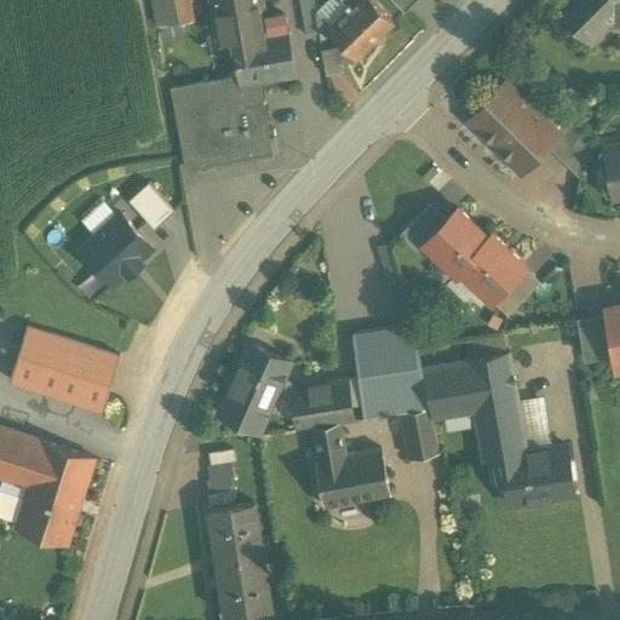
[(189,0),(153,0),(158,24),(193,18),(189,0)]
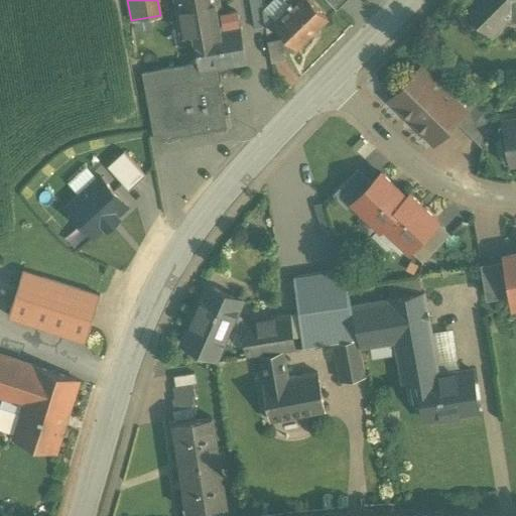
[(217,0),(174,0),(181,36),(182,36),(183,42),(194,41),(198,61),(199,71),(215,67),(245,61),(239,24),(238,24),(235,11),(220,13),(217,0)]
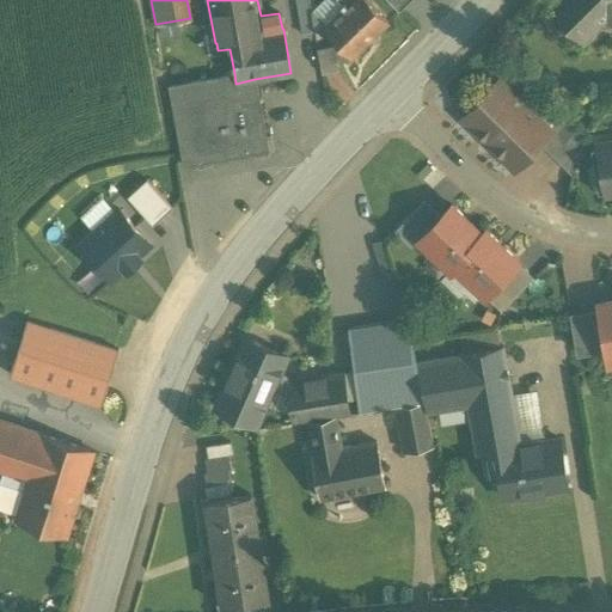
[(307,0),(295,0),(301,34),(313,31),(310,12),(307,0)]
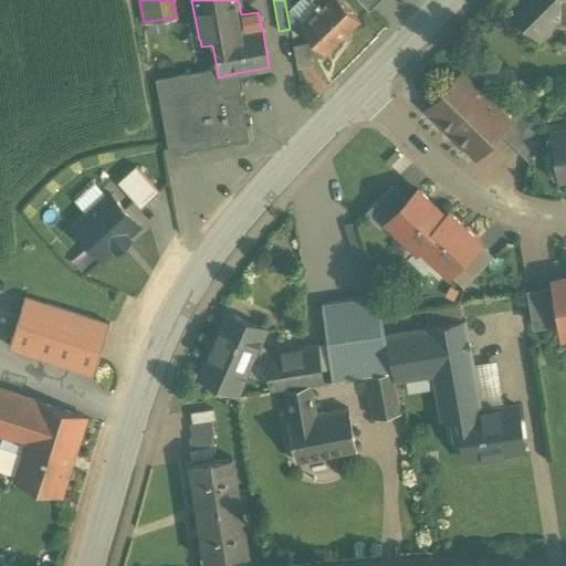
[(299,0),(286,11),(290,29),(300,27),(299,27),(318,8),(311,0),(299,0)]
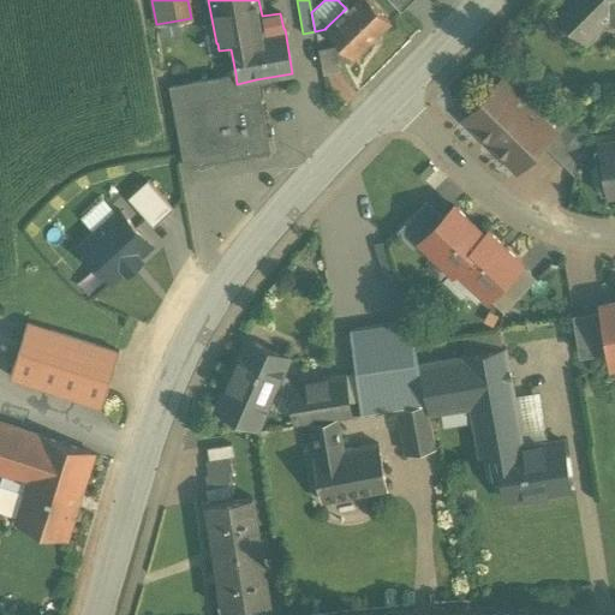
[(369,0),(338,0),(346,9),(324,29),(326,29),(338,42),(334,47),(339,69),(351,57),(352,58),(389,22),(369,0)]
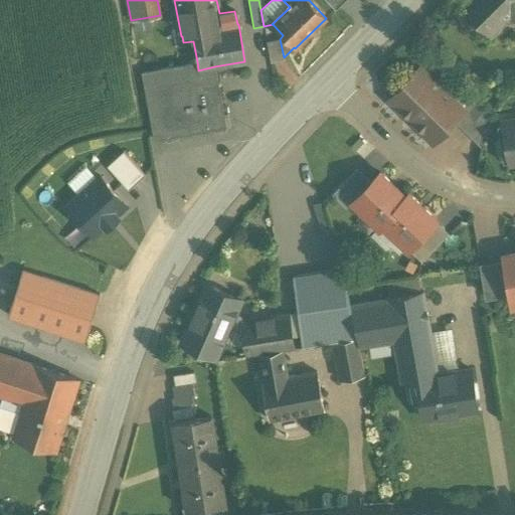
[(325,0),(335,10),(345,0),(325,0)]
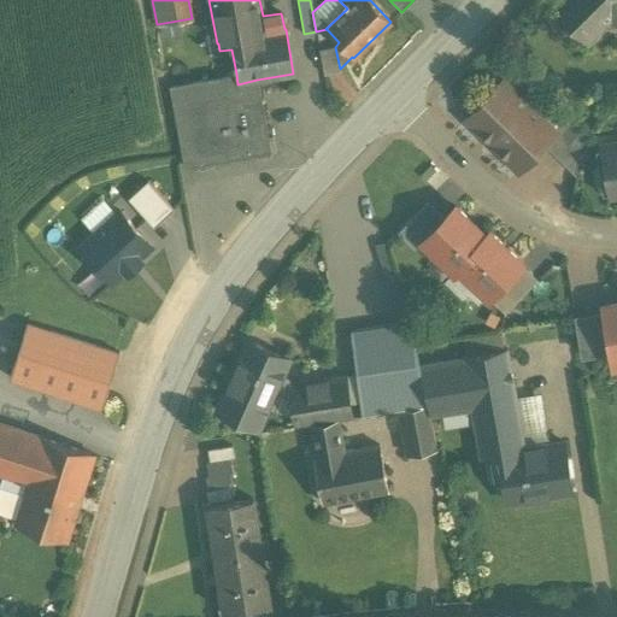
[(616,0),(563,0),(557,7),(587,39),(613,12),(616,15),(616,0)]
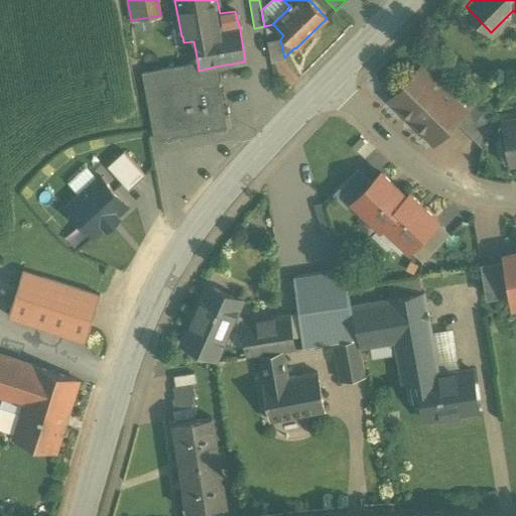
[(280,39),(267,41),(271,61),(284,59),(284,57),(280,39)]
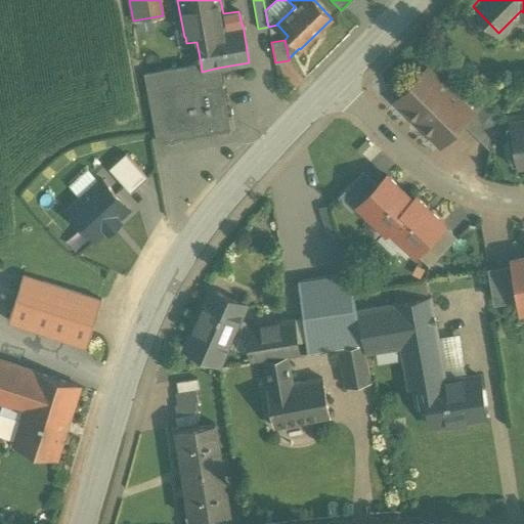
[(201,62),(144,73),(157,141),(168,139),(169,143),(180,141),(180,137),(217,131),(218,135),(230,132),(229,128),(233,128),(231,116),(227,117),(218,68),(202,72),(201,62)]
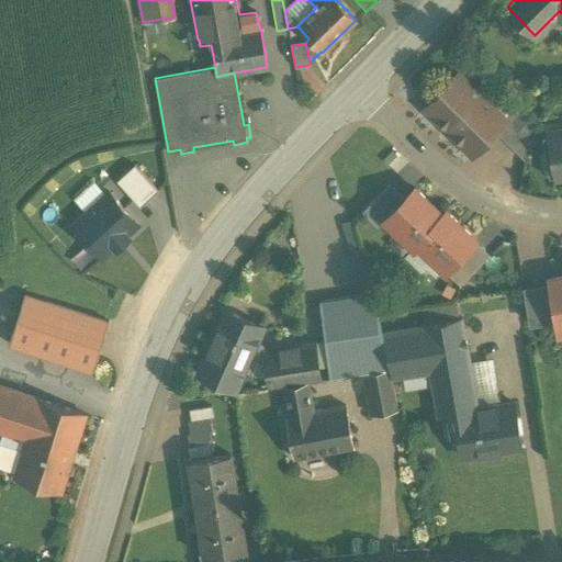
[(458,74),(425,108),(449,131),(482,97),(458,74)]
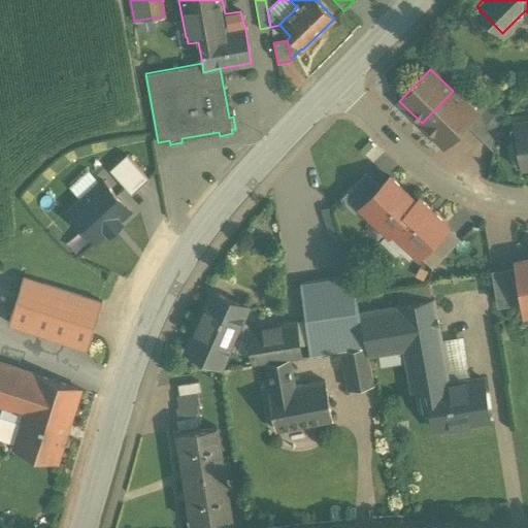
[(453,91),(422,123),(443,144),(465,123),(475,112),(474,111),(453,91)]
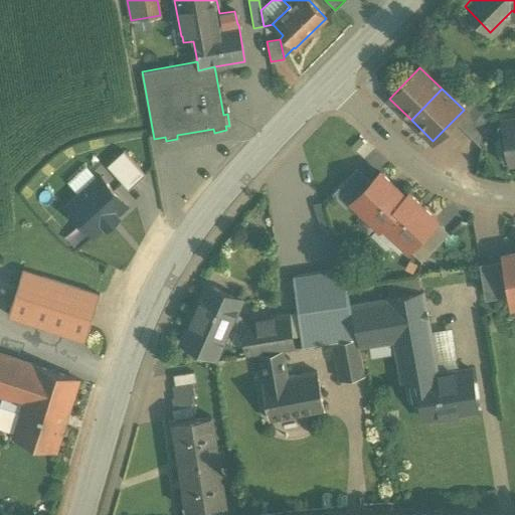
[(473,99),(463,109),(464,110),(454,120),(480,146),(481,146),(487,113),(473,99)]
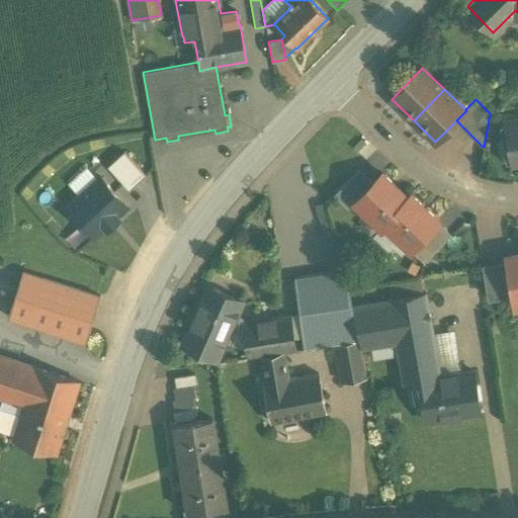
[(517,119),(506,121),(506,123),(510,122),(515,156),(517,155),(517,119)]
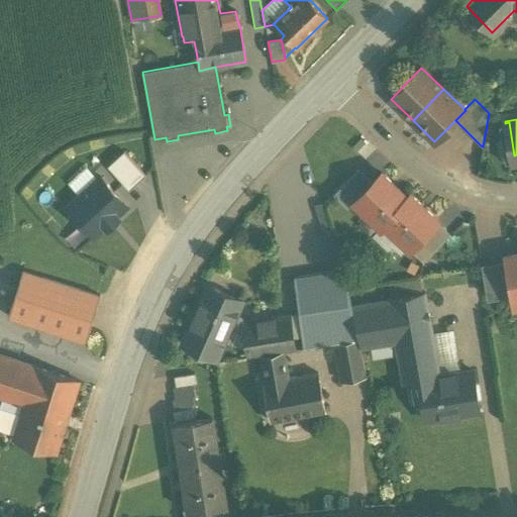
[(145,175),(124,151),(107,167),(129,190),(145,175)]
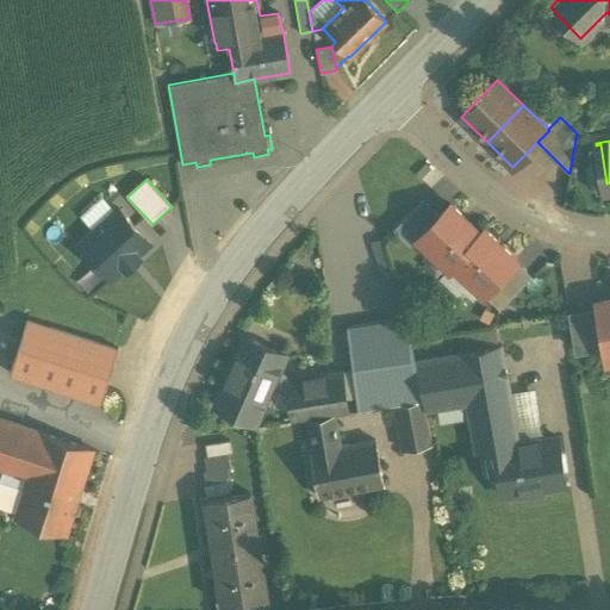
[(410,244),(418,237),(440,215),(423,198),(405,217),(418,229),(406,241),(410,244)]
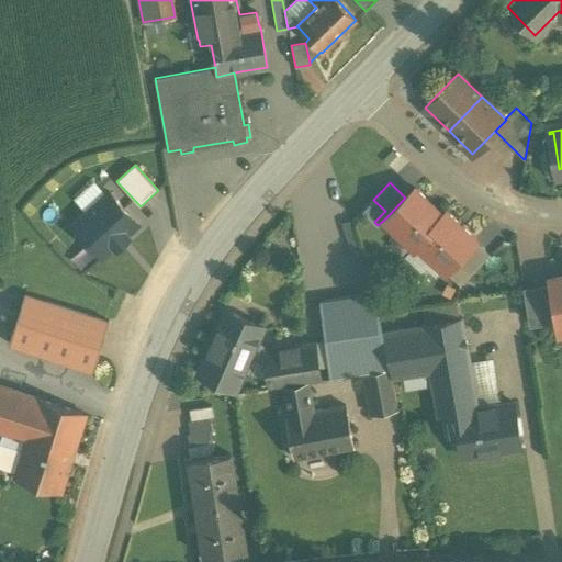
[(417,243),(444,214),(415,188),(405,198),(385,218),(413,246),(417,243)]
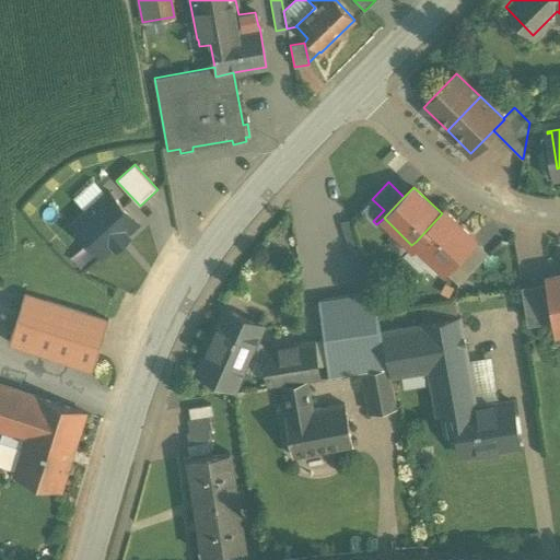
[(108,190),(72,223),(102,255),(114,244),(116,247),(129,235),(126,233),(138,222),(108,190)]
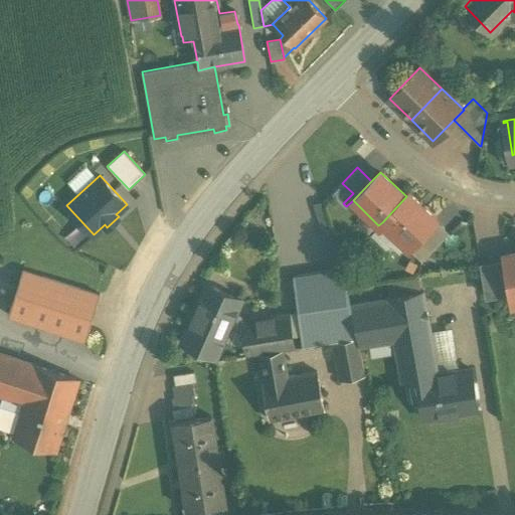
[(353,193),(342,183),(333,193),(343,203),(353,193)]
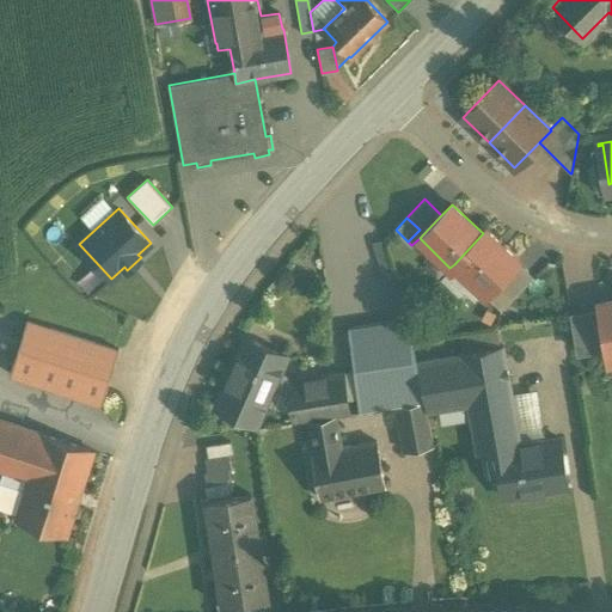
[(483,233),(454,264),(484,293),(489,288),(499,277),(516,259),(487,230),(483,233)]
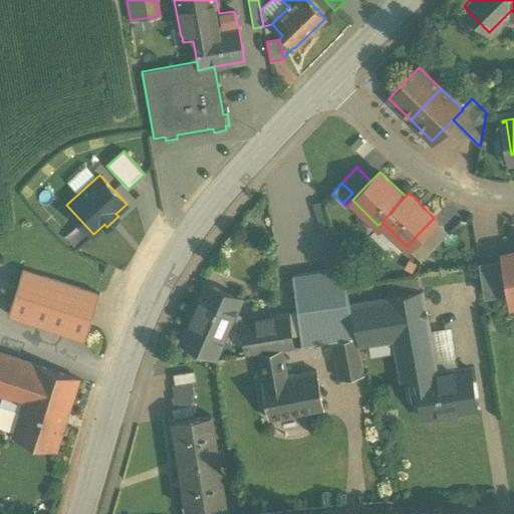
[(448,231),(434,218),(419,233),(433,246),(448,231)]
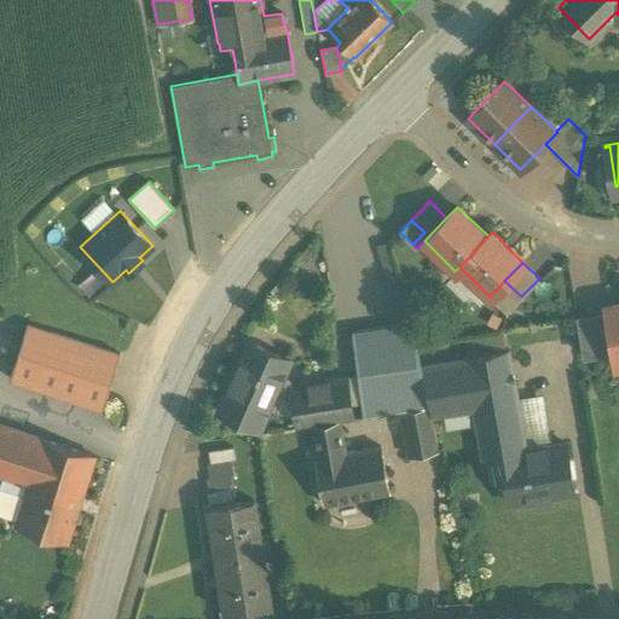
[(521,296),(504,281),(495,291),(510,307),(521,296)]
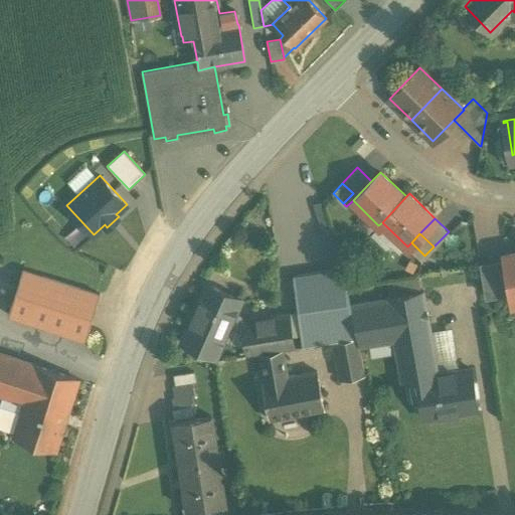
[(514,251),(504,254),(505,259),(508,280),(510,293),(512,303),(514,302),(514,251)]
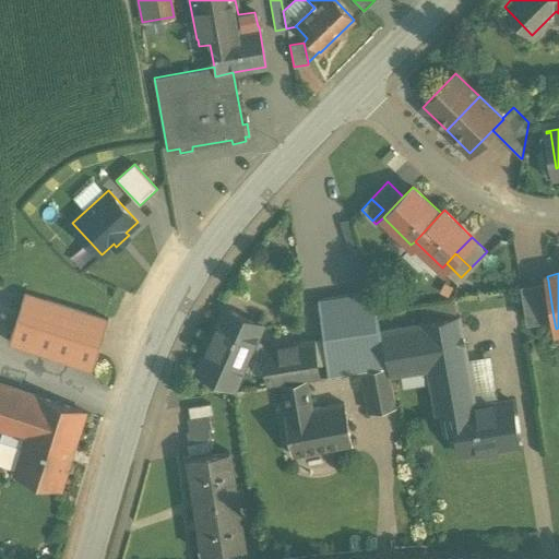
[(522,285),(525,308),(551,304),(548,281),(522,285)]
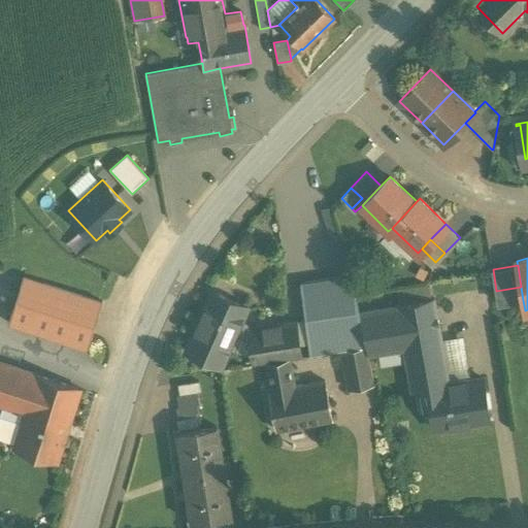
[(351,275),(298,284),(309,355),(340,350),(365,345),(358,312),(351,275)]
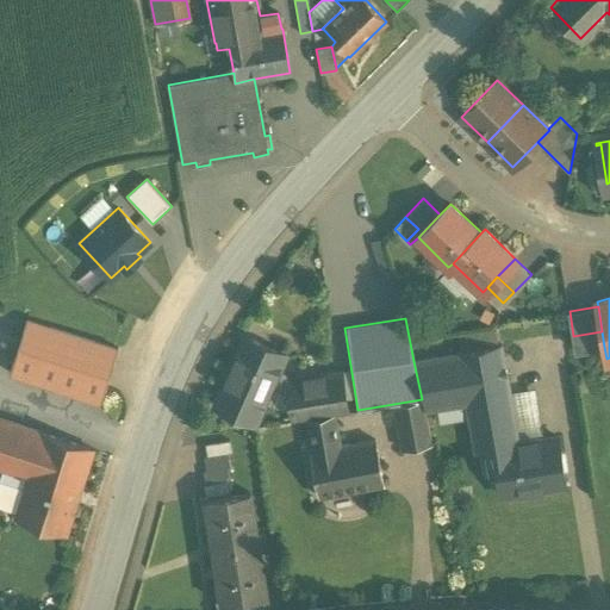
[(118,348),(26,319),(10,373),(100,403),(118,348)]
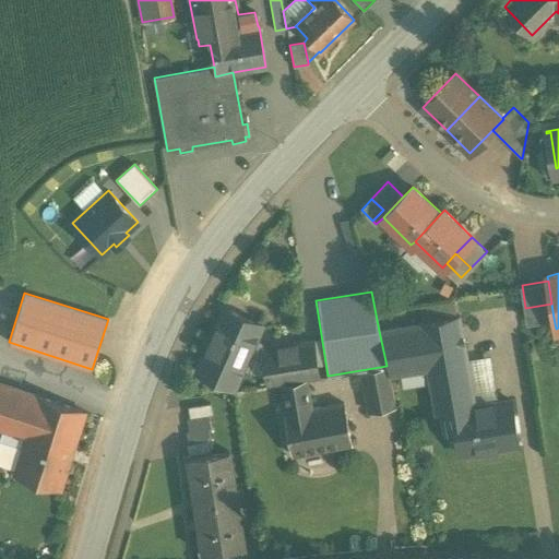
[(421,322),(455,317),(453,304),(419,309),(421,322)]
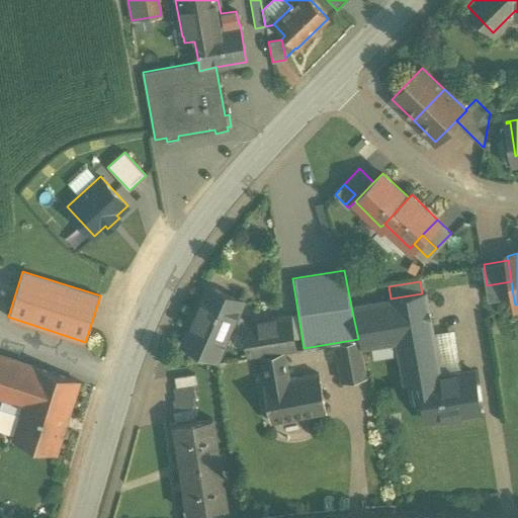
[(511,281),(487,285),(489,298),(513,294),(511,281)]
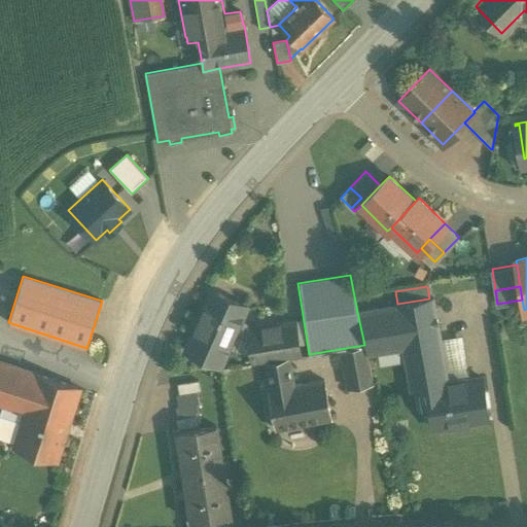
[(246,307),(212,291),(185,350),(220,365),(229,347),(234,349),(237,343),(250,340),(248,328),(236,330),(246,307)]
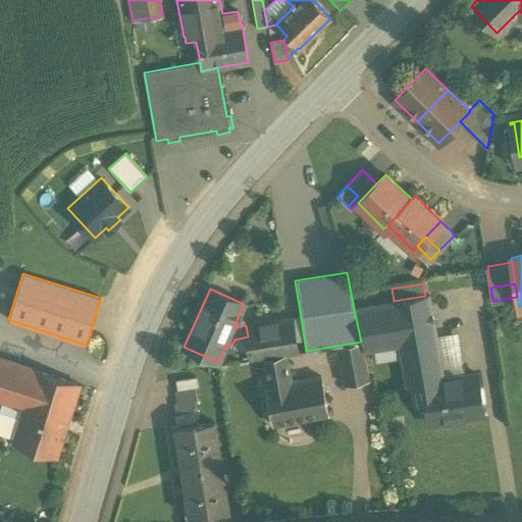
[(390,303),(354,309),(361,342),(363,351),(399,346),(436,341),(436,337),(428,296),(425,296),(394,301),(390,302),(390,303)]
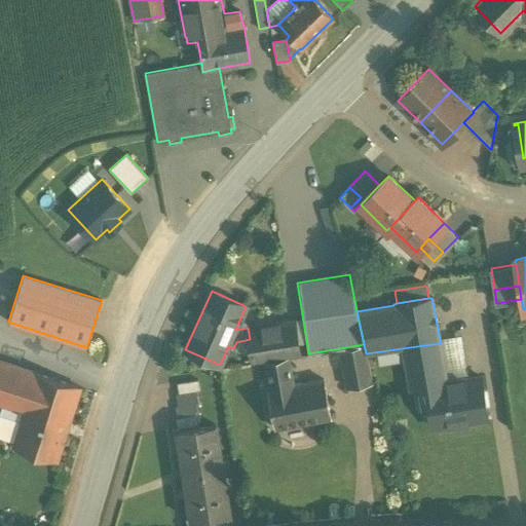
[(294,321),(248,328),(250,339),(253,362),(264,361),(288,357),(299,354),(294,321)]
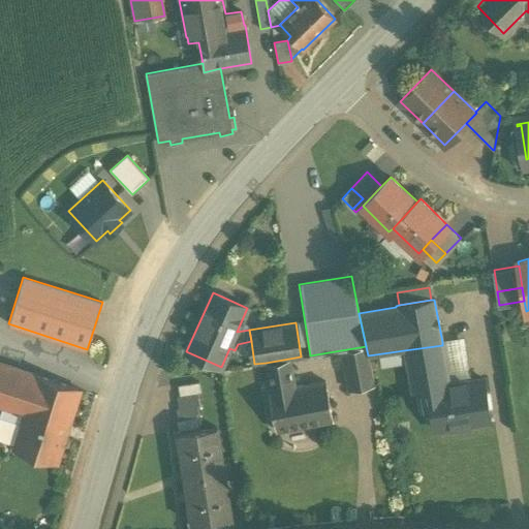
[(442,345),(447,370),(468,366),(463,338),(442,342),(442,345)]
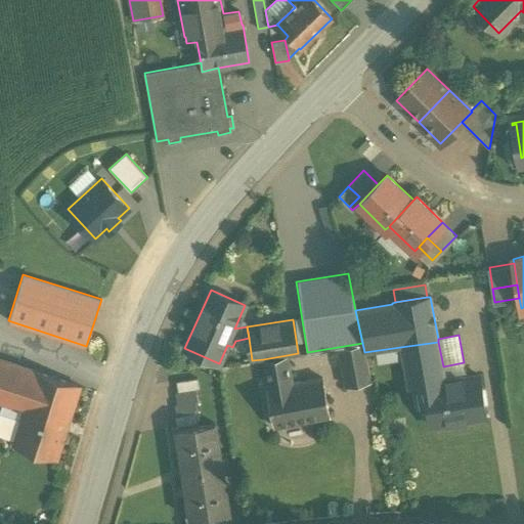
[(438,342),(400,347),(407,389),(424,386),(424,384),(445,381),(443,366),(438,342)]
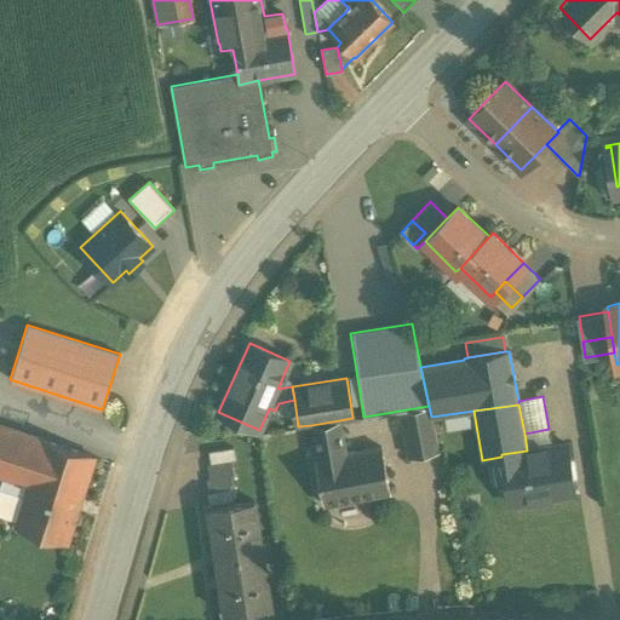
[(429,406),(400,411),(408,457),(440,449),(431,417),(429,406)]
